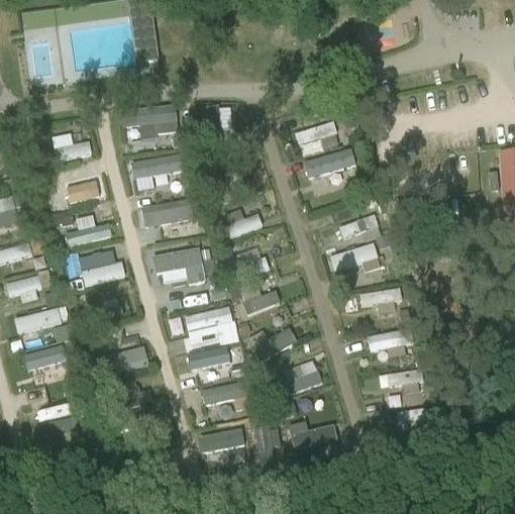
[(127,0),(135,63),(159,60),(149,0),(127,0)]
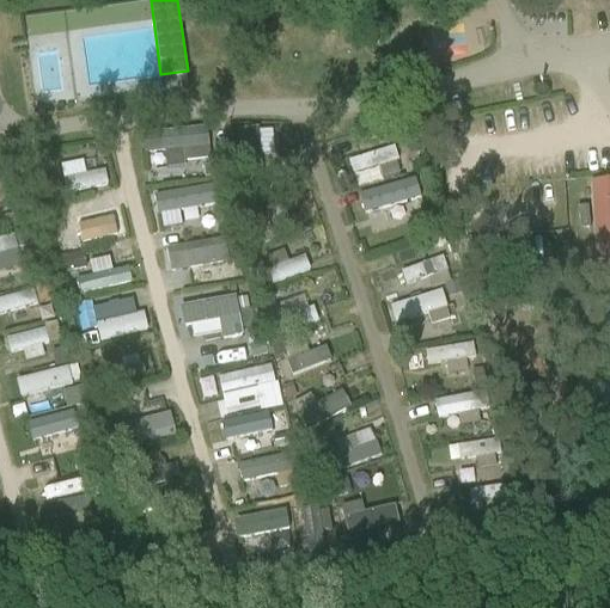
[(244,127),(245,163),(261,163),(260,151),(273,151),(273,126),(244,127)]
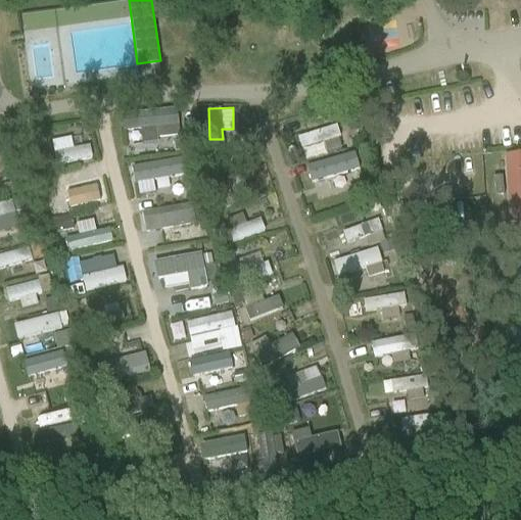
[(176,115),(122,119),(122,130),(140,129),(141,139),(177,137),(176,115)]
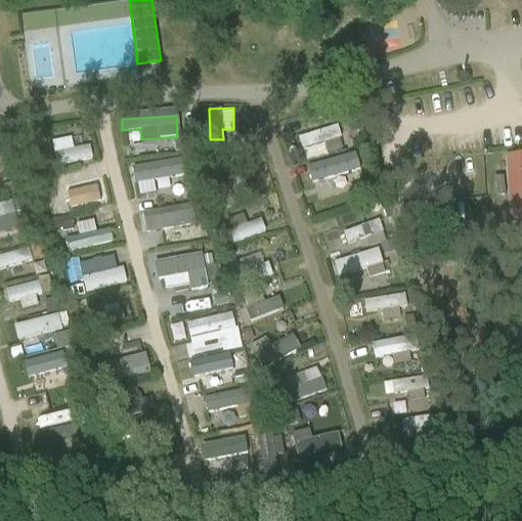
[(335,123),(299,133),(302,146),(339,137),(335,123)]
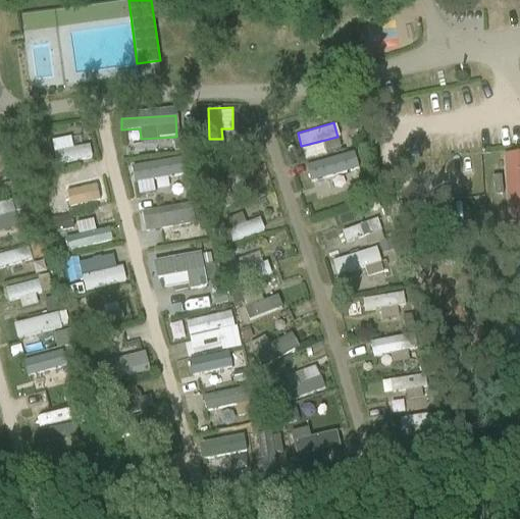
[(93,156),(91,143),(73,145),(72,135),(52,138),(55,162),(93,156)]
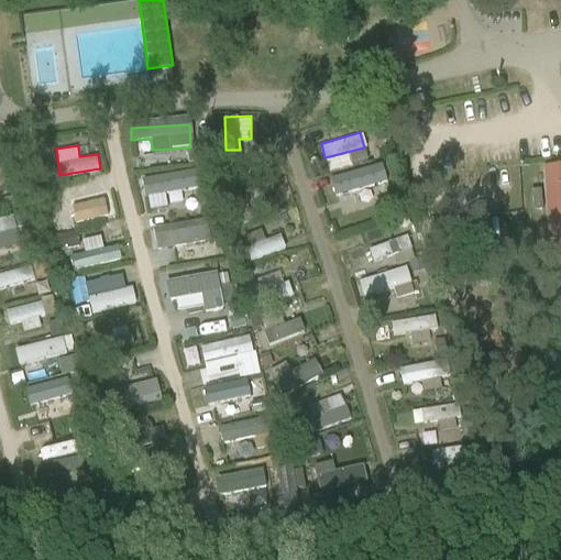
[(560,164),(548,166),(552,239),(560,238),(560,164)]
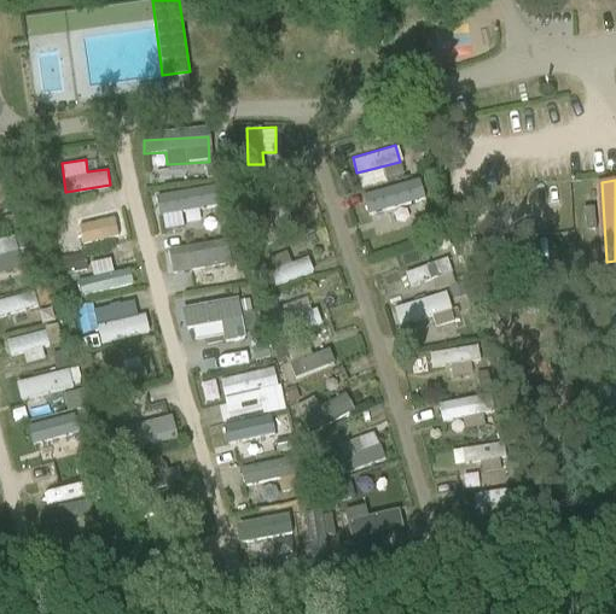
[(410,181),(362,194),(367,214),(416,200),(410,181)]
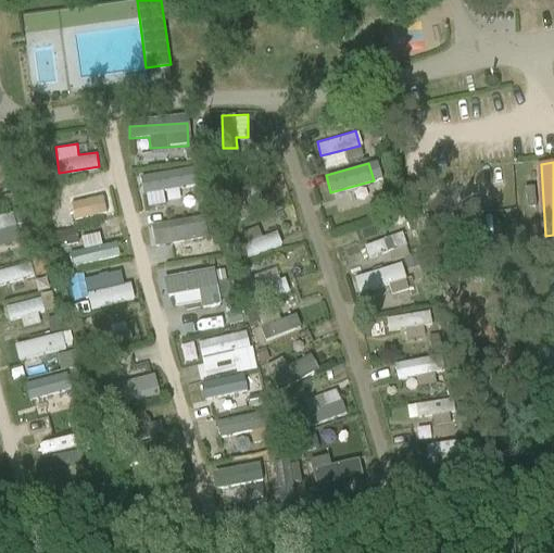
[(142,172),(145,203),(166,202),(165,187),(177,187),(176,171),(142,172)]
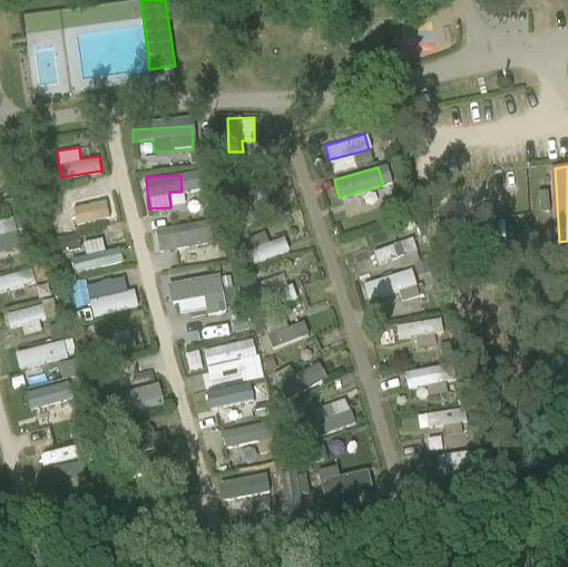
[(106,198),(72,207),(76,224),(109,216),(106,198)]
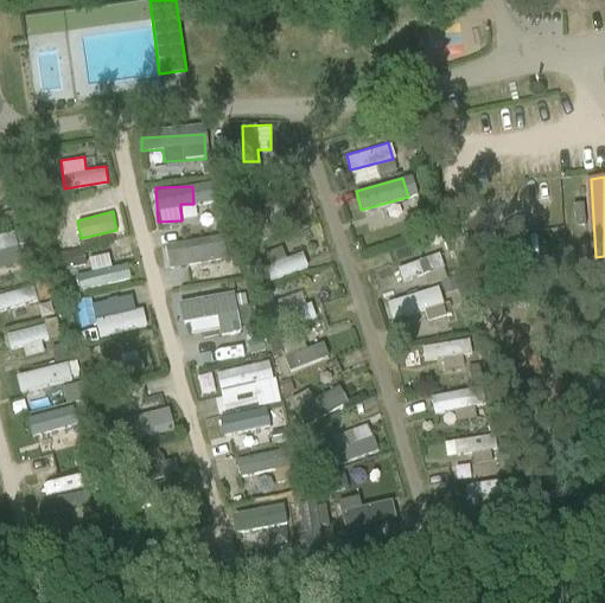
[(0,233),(0,264),(20,261),(13,232),(0,233)]
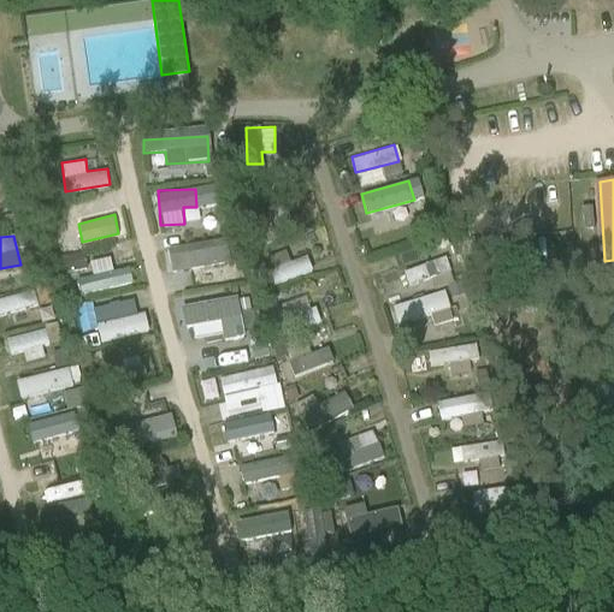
[(170,271),(207,266),(204,241),(167,245),(170,271)]
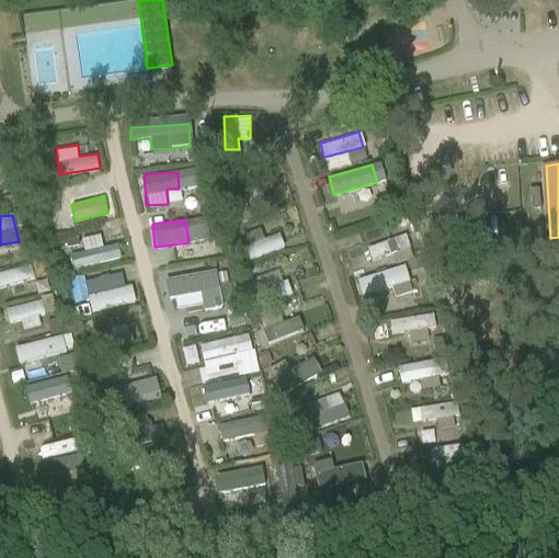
[(240,235),(244,245),(264,237),(260,226),(240,235)]
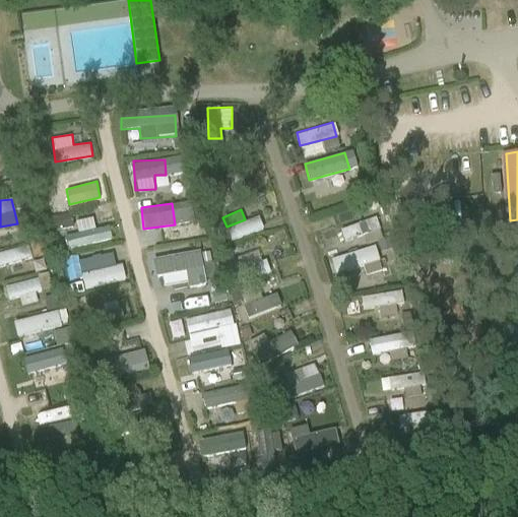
[(102,227),(77,232),(74,212),(53,216),(59,245),(104,237),(102,227)]
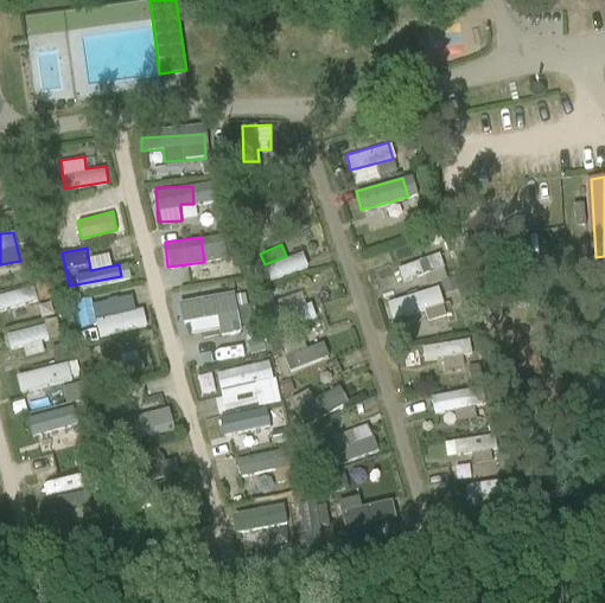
[(303,251),(263,265),(269,281),(309,265),(303,251)]
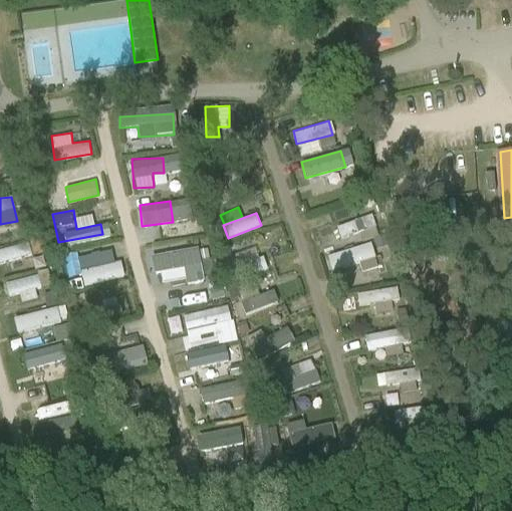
[(77,215),(78,226),(94,225),(93,214),(77,215)]
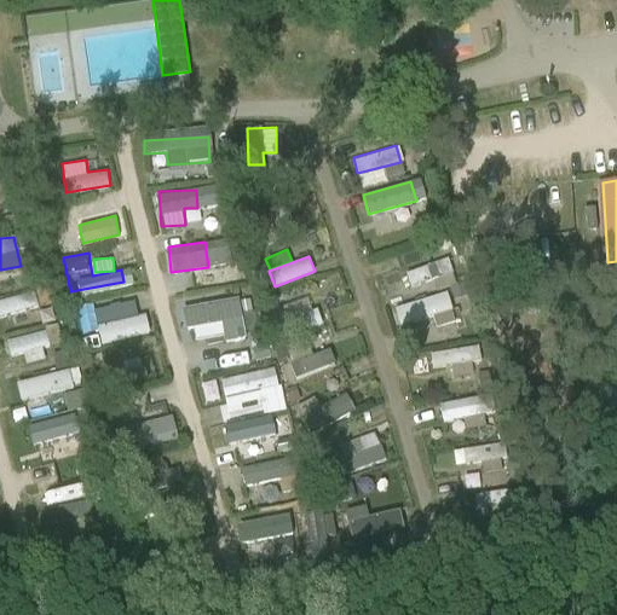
[(411,286),(440,276),(436,261),(407,271),(411,286)]
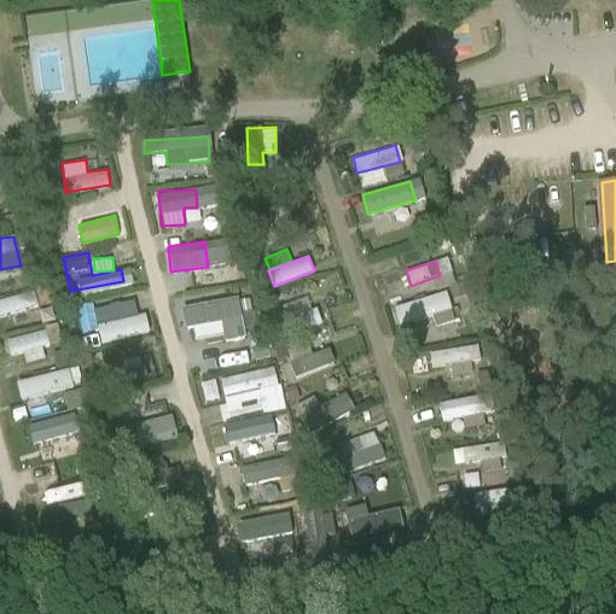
[(36,288),(0,299),(0,316),(41,304),(36,288)]
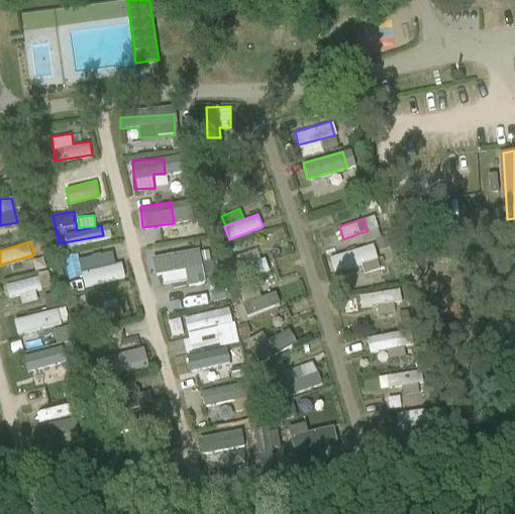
[(333,269),(375,261),(372,245),(330,253),(333,269)]
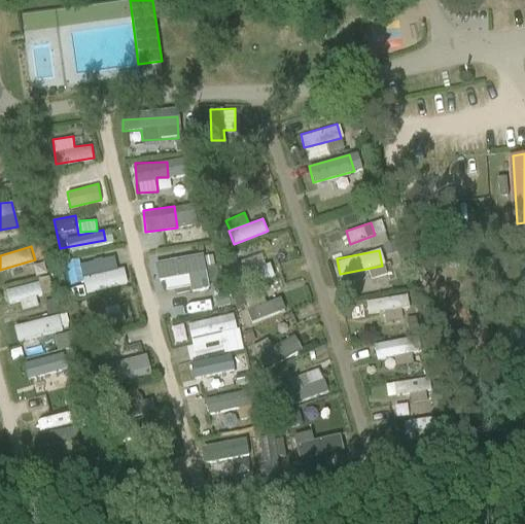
[(76,293),(129,282),(126,267),(117,268),(114,255),(84,262),(89,282),(74,285),(76,293)]
